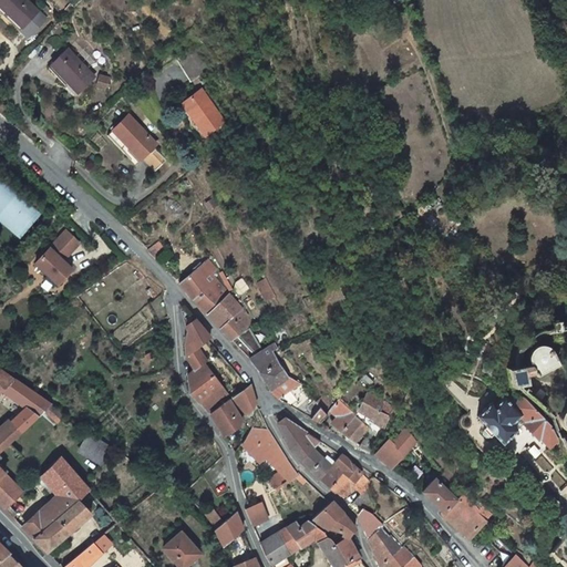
[(38,11),(27,0),(0,0),(0,6),(22,28),(38,11)]
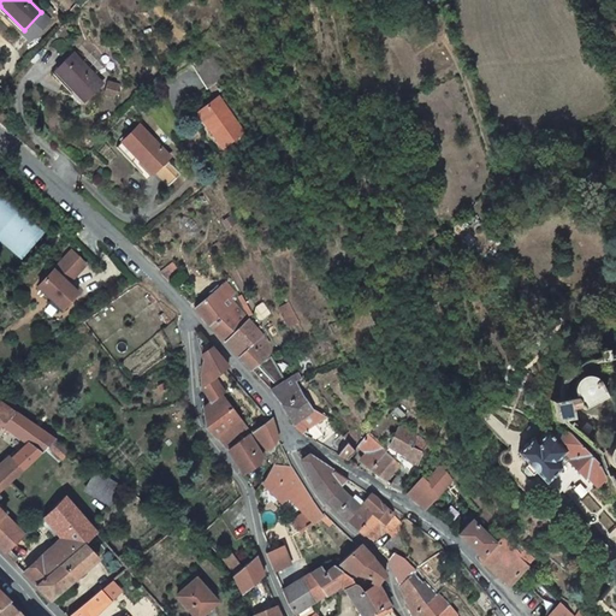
[(212,49),(191,63),(197,75),(213,65),(221,80),(227,76),(212,49)]
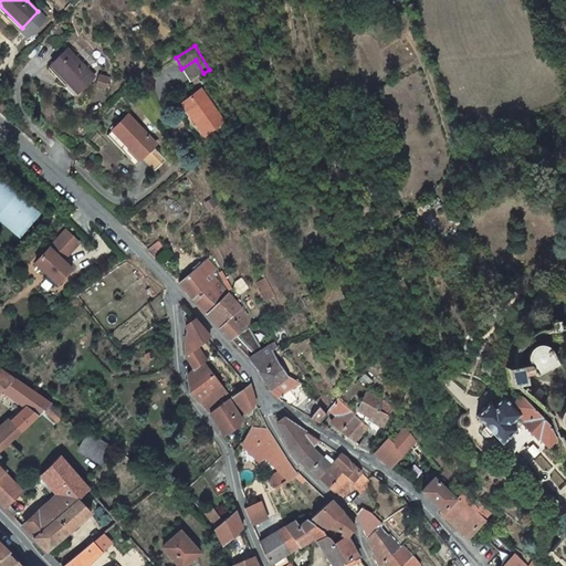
[(94,76),(67,49),(51,65),(77,93),(94,76)]
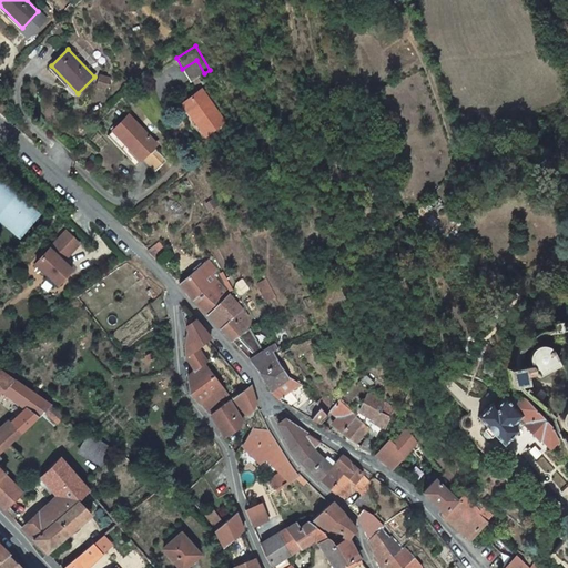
[(196,60),(182,69),(191,82),(204,73),(196,60)]
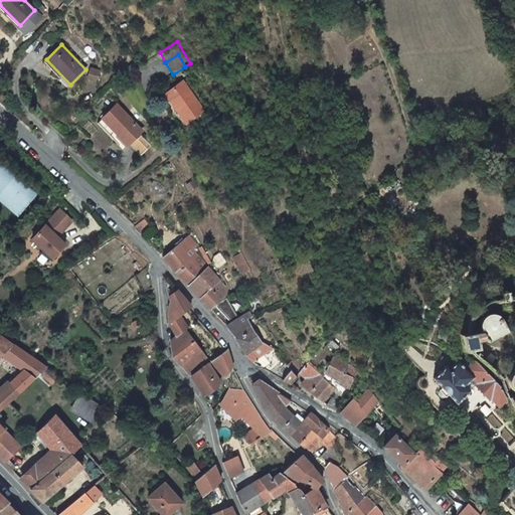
[(101,71),(91,68),(88,78),(98,81),(101,71)]
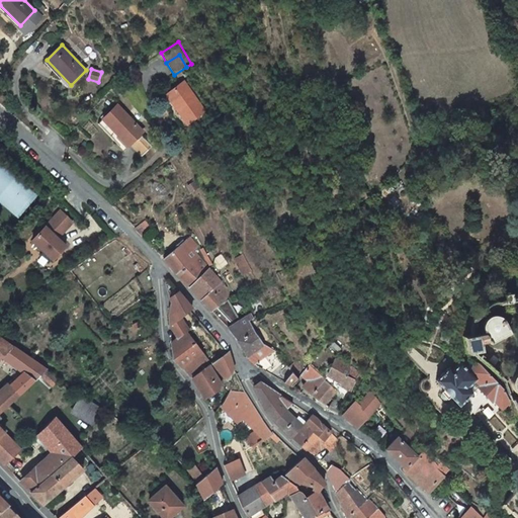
[(205,111),(184,82),(172,90),(181,104),(176,107),(187,123),(205,111)]
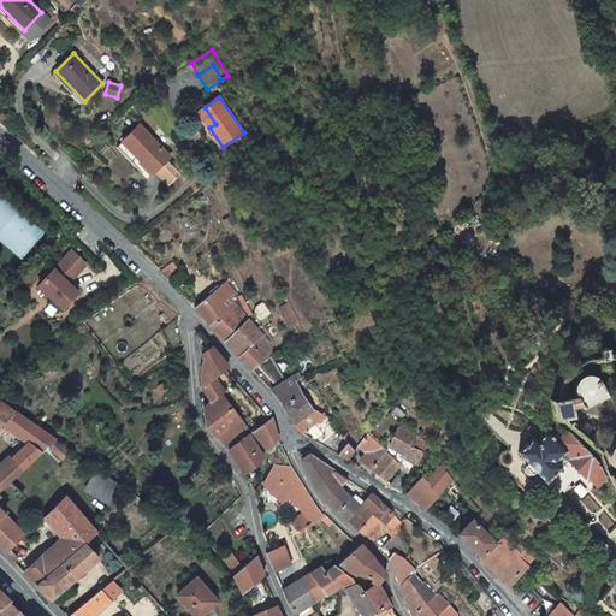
[(215,124),(205,107),(197,112),(209,128),(215,124)]
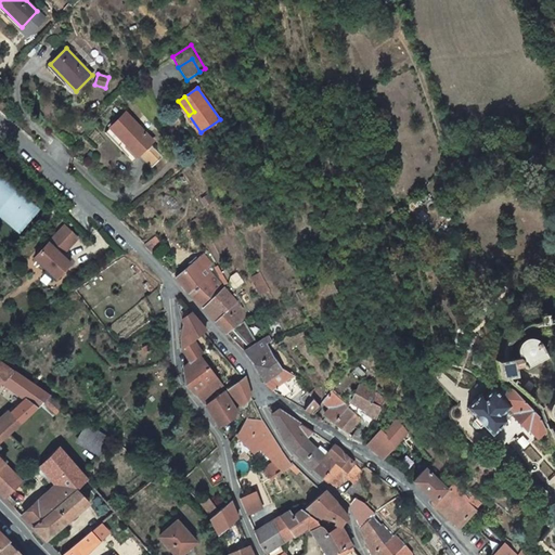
[(153,141),(126,113),(108,130),(125,147),(134,158),(140,154),(146,147),(153,141)]
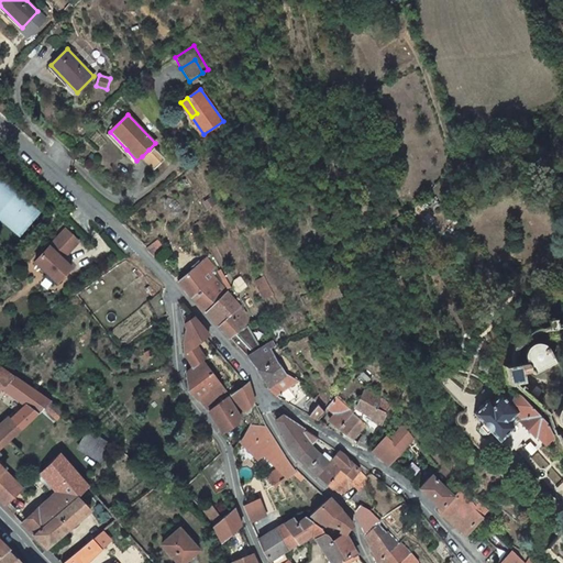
[(127,150),(110,132),(107,134),(123,153),(127,150)]
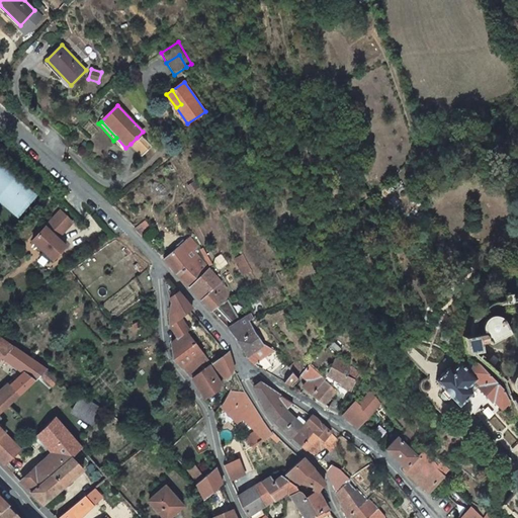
[(137,138),(131,144),(143,156),(153,147),(143,137),(139,140),(137,138)]
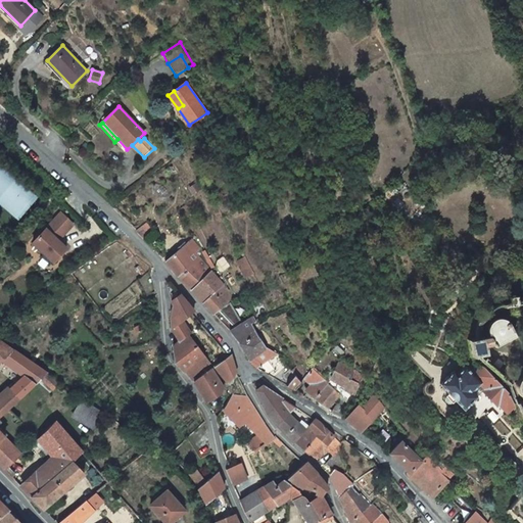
[(0,197),(19,215),(33,198),(0,170),(0,197)]
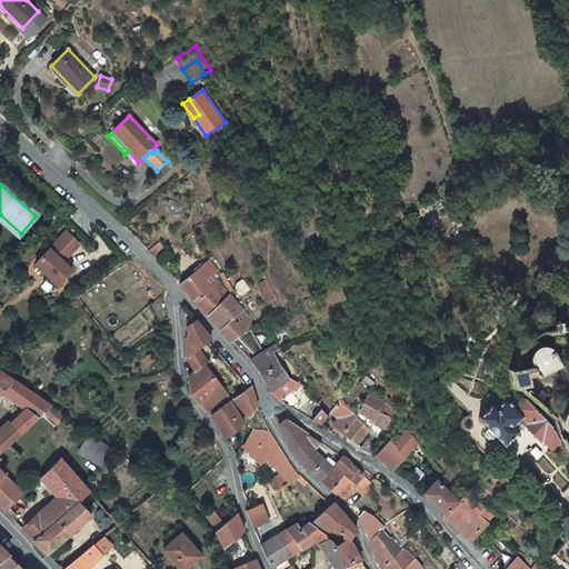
[(210,211),(218,207),(213,199),(206,205),(210,211)]
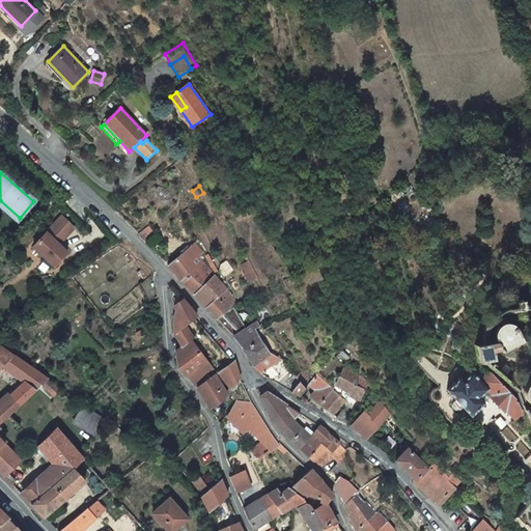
[(62,217),(60,218),(73,229),(75,227),(62,217)]
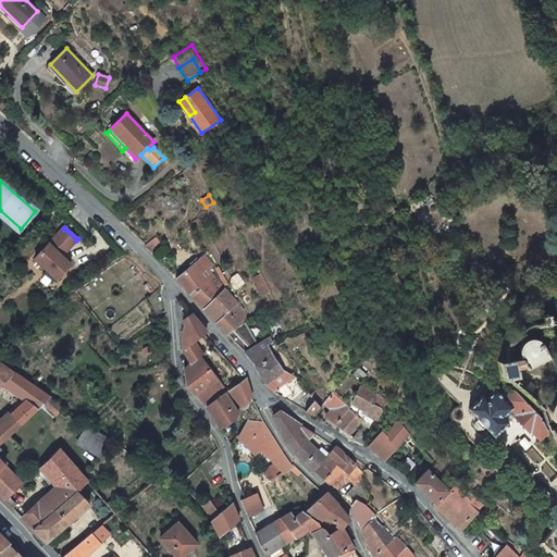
[(63,229),(35,258),(57,280),(71,264),(62,256),(76,240),(63,229)]
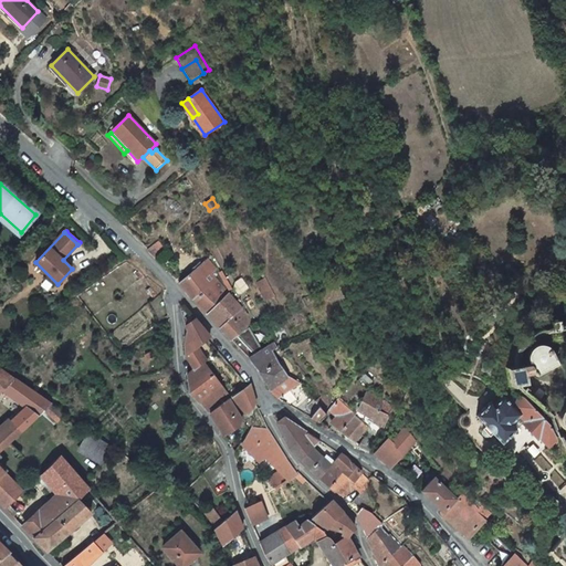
[(156,258),(166,249),(159,240),(147,249),(156,258)]
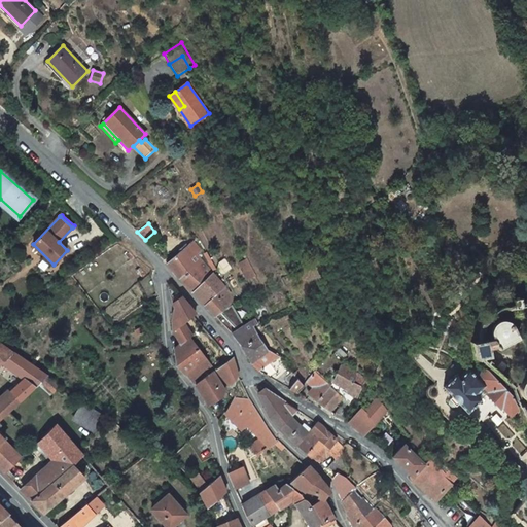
[(212,273),(213,272),(198,254),(189,244),(167,262),(179,278),(192,291),(212,273)]
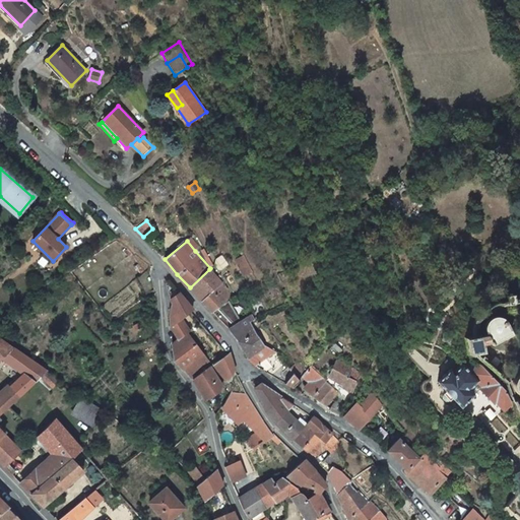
[(243,256),(237,260),(244,274),(251,271),(243,256)]
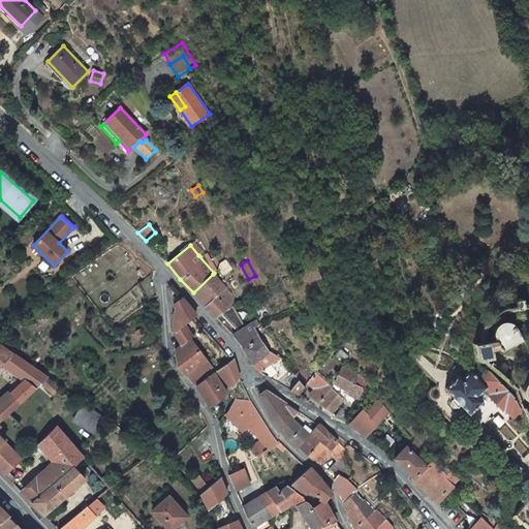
[(205,306),(226,288),(220,281),(213,274),(193,292),(205,306)]
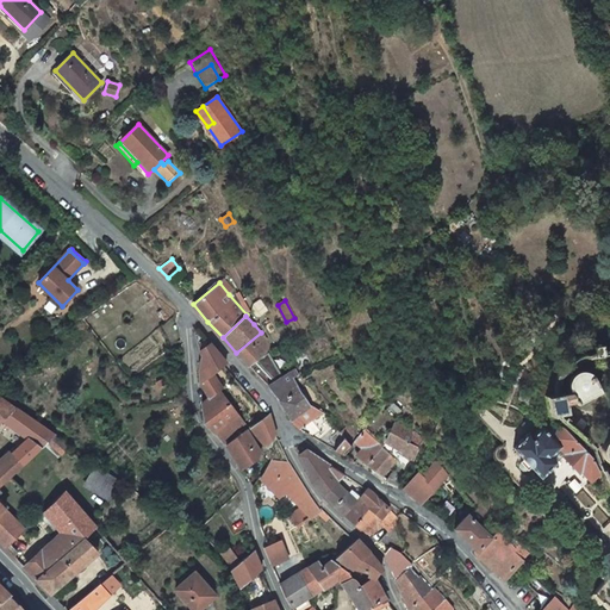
[(254,361),(268,350),(272,348),(261,332),(236,353),(249,366),(254,361)]
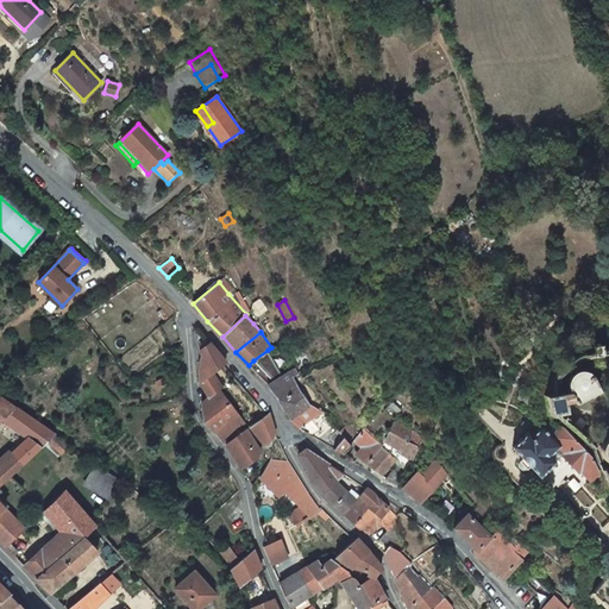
[(211,344),(200,351),(206,365),(199,369),(199,370),(200,382),(212,374),(226,363),(211,344)]
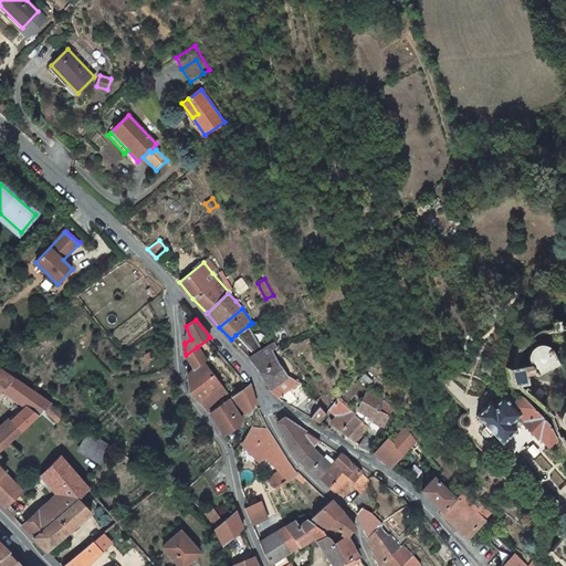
[(547,328),(545,328),(545,332),(551,331),(554,331),(559,329),(558,320),(549,321),(551,327),(547,328)]
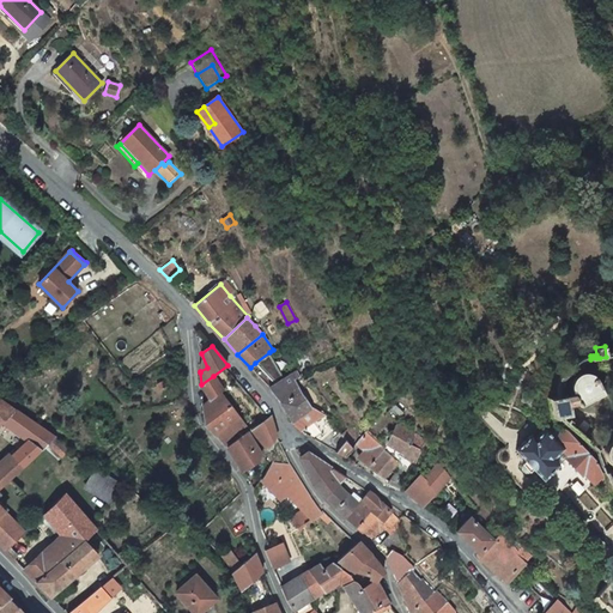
[(269,352),(255,363),(275,383),(284,378),(269,352)]
